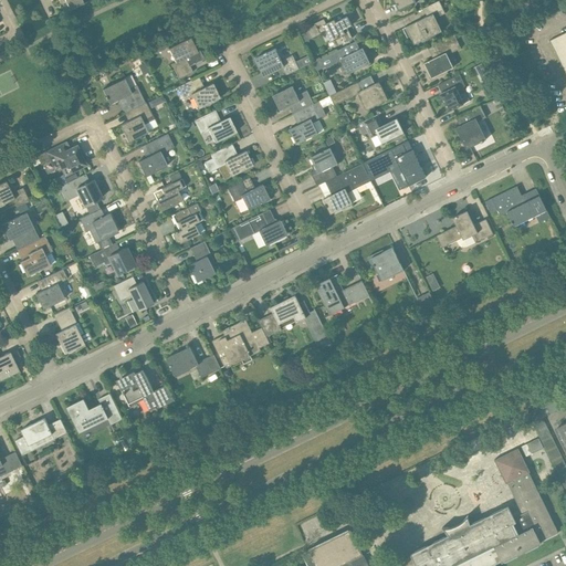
[(60,0),(65,12),(84,3),(82,0),(60,0)]
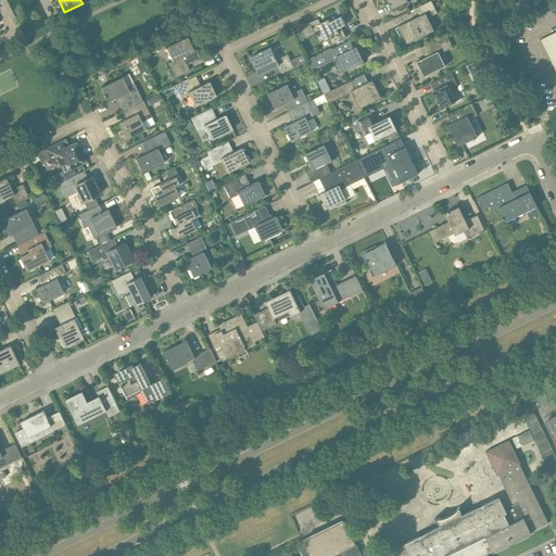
[(386,0),(392,11),(409,2),(408,0),(386,0)]
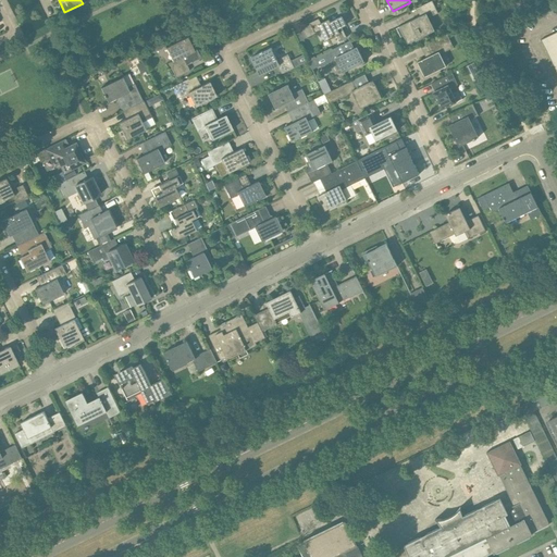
[(438,12),(432,0),(431,0),(417,8),(421,15),(396,28),(396,29),(399,27),(408,44),(416,40),(417,41),(424,37),(424,36),(435,29),(430,16),(438,12)]
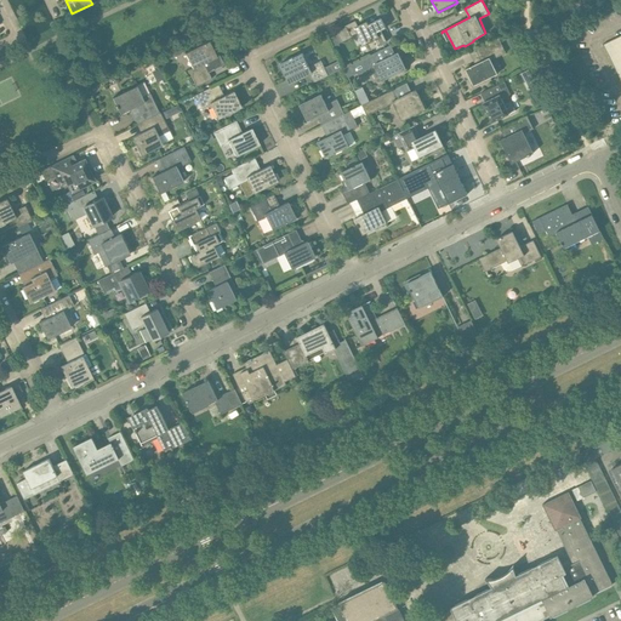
[(364,44),(368,43),(370,50),(387,41),(381,30),(386,28),(381,18),(368,24),(366,22),(358,26),(355,21),(345,26),(346,28),(337,32),(342,43),(352,38),(352,35),(358,33),(364,44)]
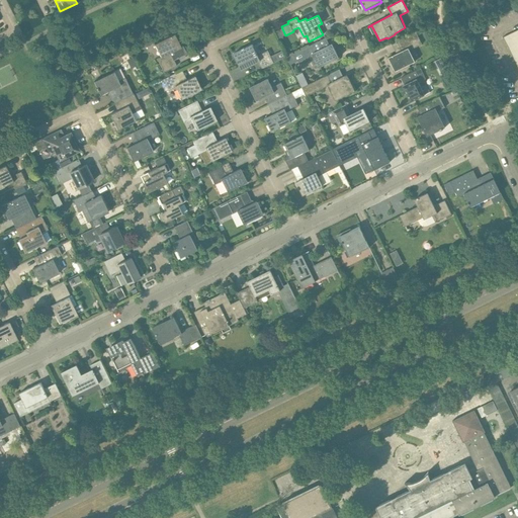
[(69,30),(67,25),(56,30),(58,36),(69,30)]
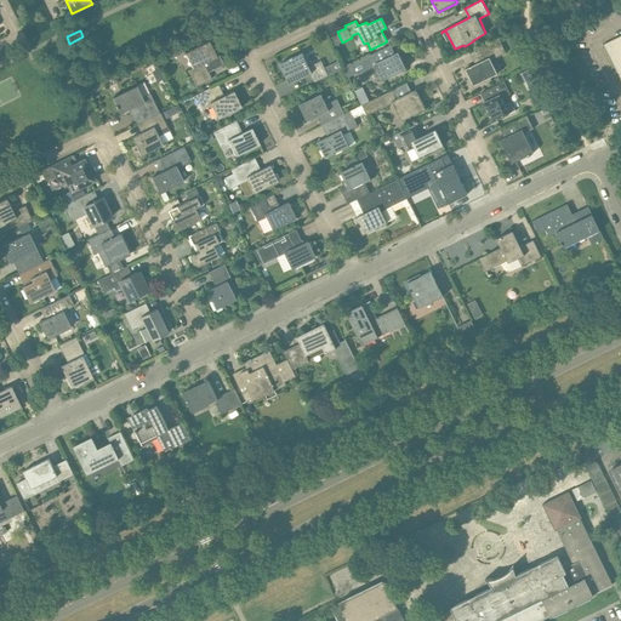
[(506,52),(499,38),(477,49),(482,61),(466,69),(473,85),(499,73),(491,60),(506,52)]
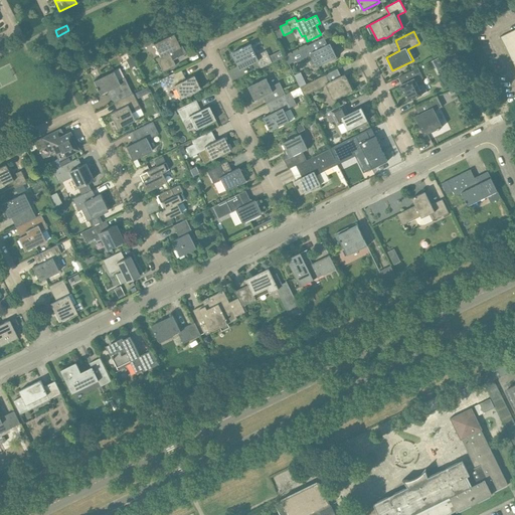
[(500,36),(503,42),(514,37),(511,31),(500,36)]
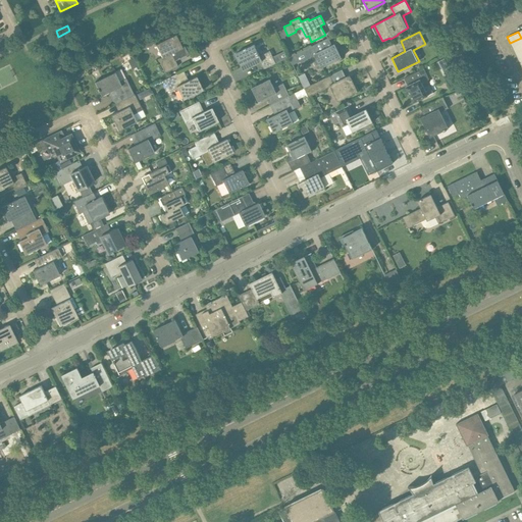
[(175,35),(156,45),(162,57),(158,59),(165,72),(177,66),(173,58),(176,57),(177,59),(180,58),(179,58),(186,55),(181,46),(183,45),(178,37),(177,38),(175,35)]
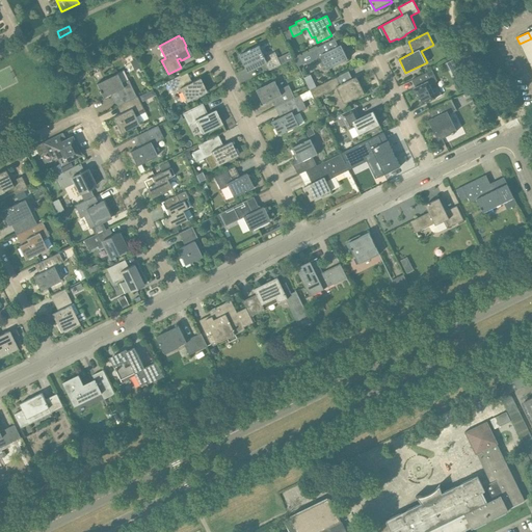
[(339,46),(335,38),(295,58),(299,67),(307,63),(308,64),(322,57),(327,70),(348,59),(341,45),(339,46)]
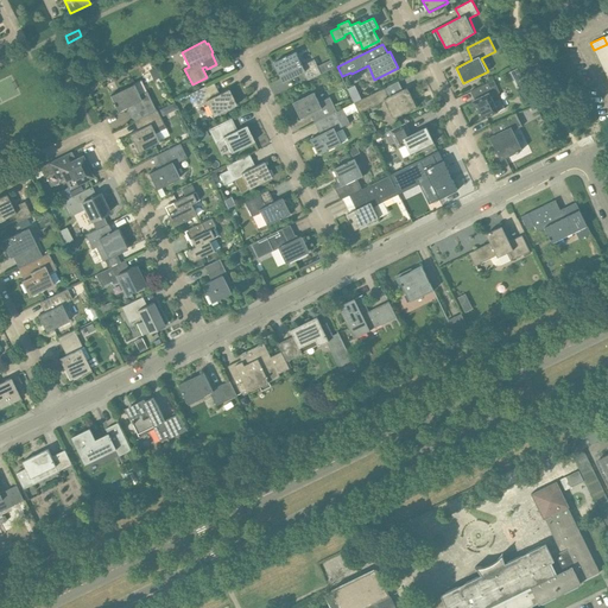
[(607,45),(607,44),(594,50),(597,57),(607,51),(607,45)]
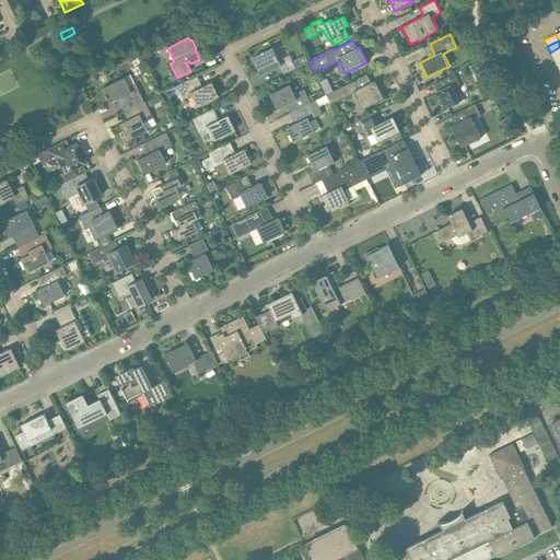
[(559,47),(550,53),(553,58),(559,55),(559,47)]
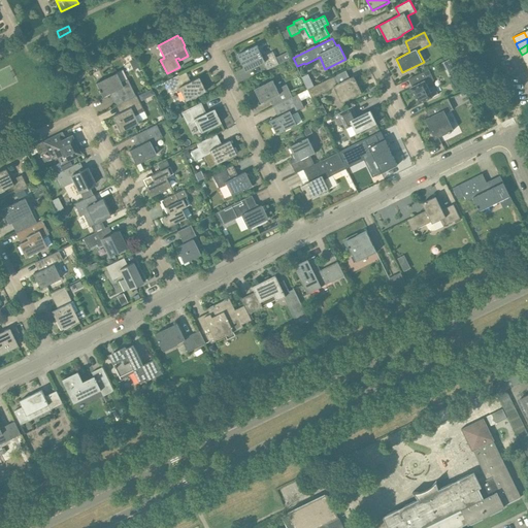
[(282,55),(275,58),(273,52),(263,57),(257,45),(250,48),(246,50),(246,51),(238,55),(245,71),(264,63),(268,70),(285,62),(282,55)]
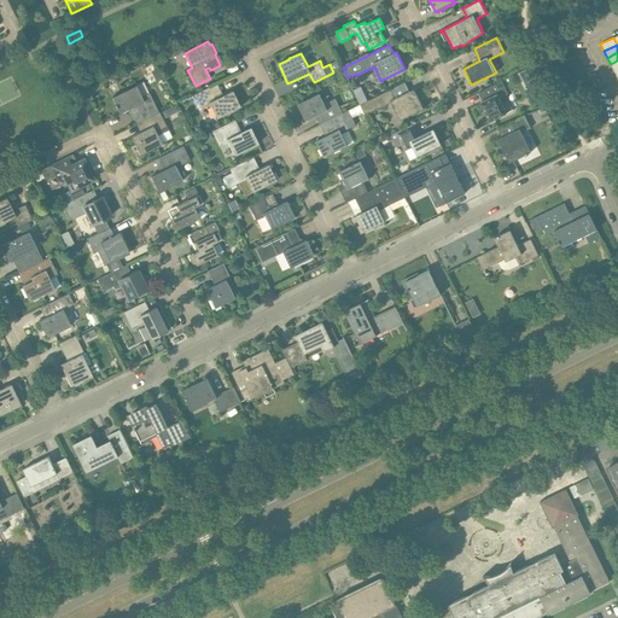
[(163,79),(158,69),(152,73),(157,82),(163,79)]
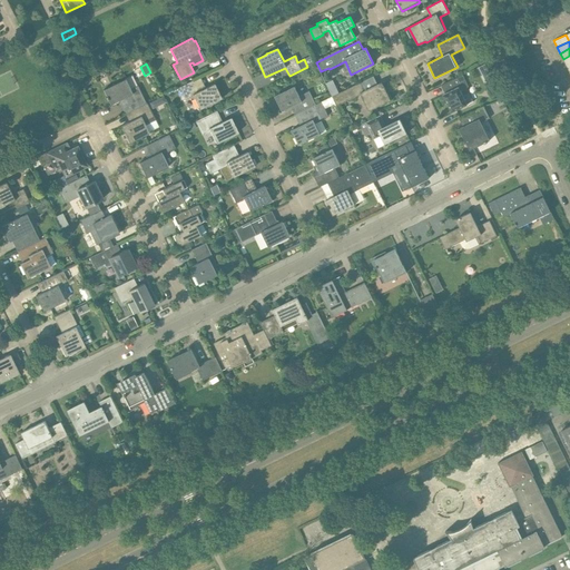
[(485,64),(479,67),(482,74),(488,70),(485,64)]
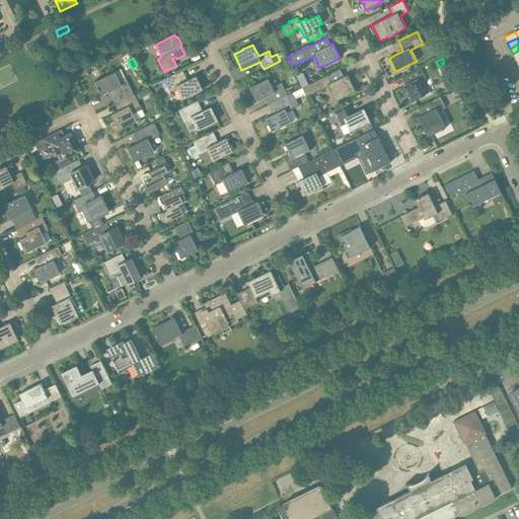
[(431,68),(429,64),(404,76),(409,83),(403,86),(412,102),(427,95),(420,82),(427,78),(424,72),(431,68)]
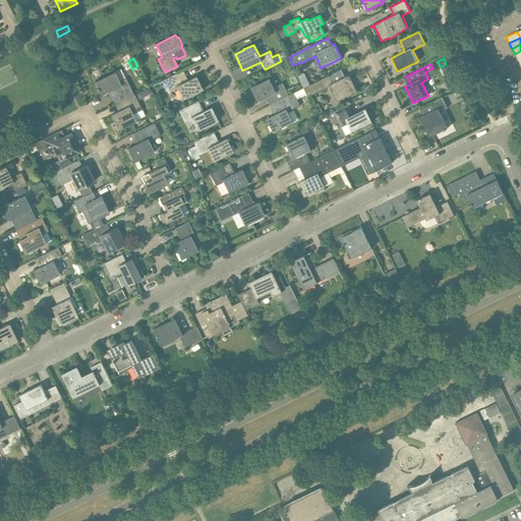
[(115,104),(120,102),(133,95),(125,78),(119,81),(115,72),(95,82),(98,89),(97,89),(98,92),(99,92),(101,96),(109,92),(110,95),(112,94),(116,102),(114,103),(115,104)]
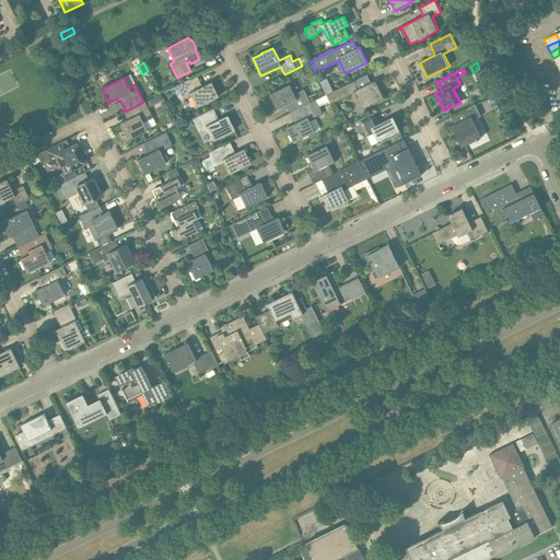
[(181,97),(182,100),(190,95),(196,107),(218,97),(210,82),(196,90),(190,79),(175,86),(178,92),(181,97)]
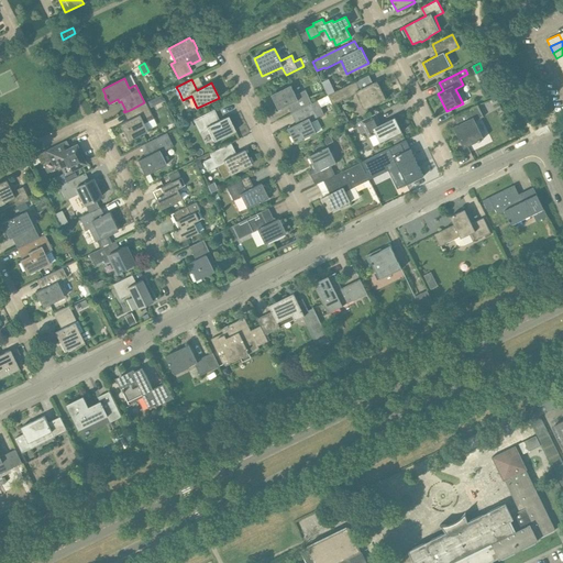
[(362,88),(359,80),(328,95),(332,101),(333,105),(357,92),(365,109),(386,99),(377,81),(362,88)]
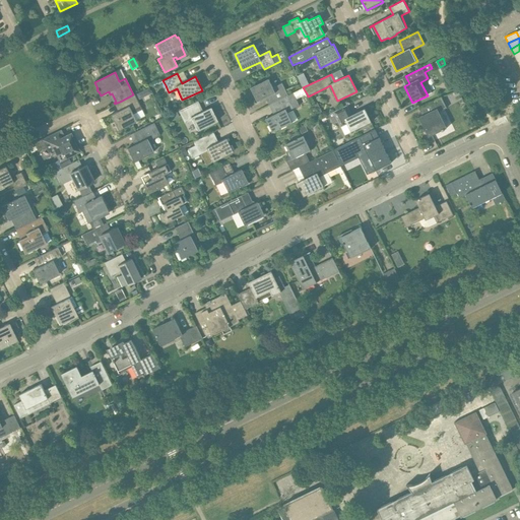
[(276,101),(287,94),(282,83),(273,87),(269,79),(251,87),(257,102),(270,95),(273,102),(276,101)]
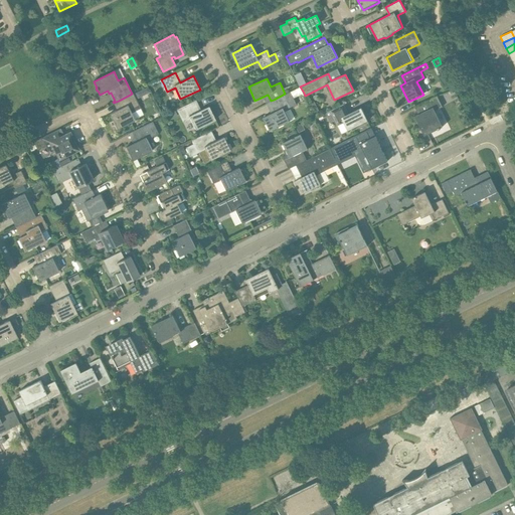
[(274,100),(271,101),(276,112),(264,118),(270,131),(290,121),(285,110),(297,104),(294,98),(304,93),(300,87),(285,94),(274,100)]
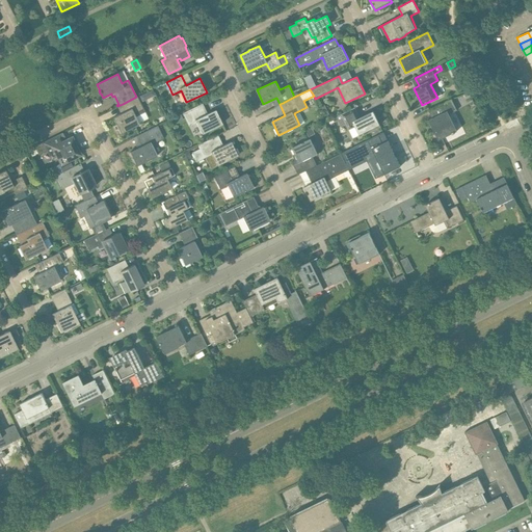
[(136,97),(123,104),(126,111),(113,117),(121,133),(139,124),(136,116),(144,112),(142,109),(137,97),(136,97)]
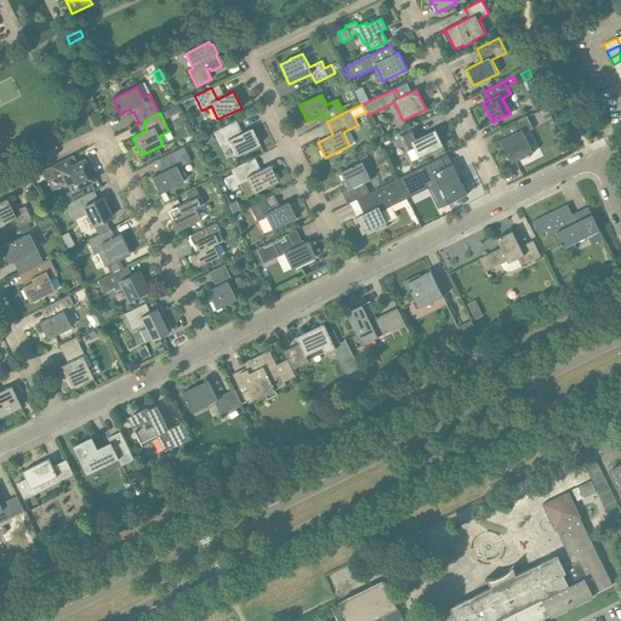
[(534,129),(527,115),(501,129),(506,137),(501,140),(512,164),(528,155),(528,157),(531,155),(531,154),(534,153),(524,134),(534,129)]
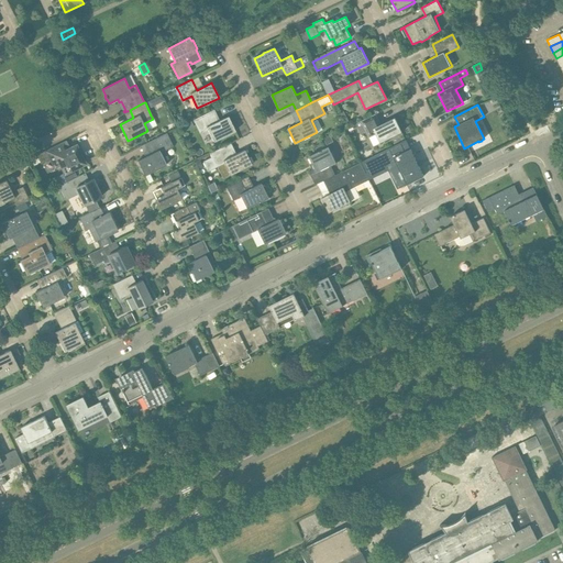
[(212,122),(208,112),(194,120),(199,133),(208,130),(213,142),(235,131),(228,117),(212,122)]
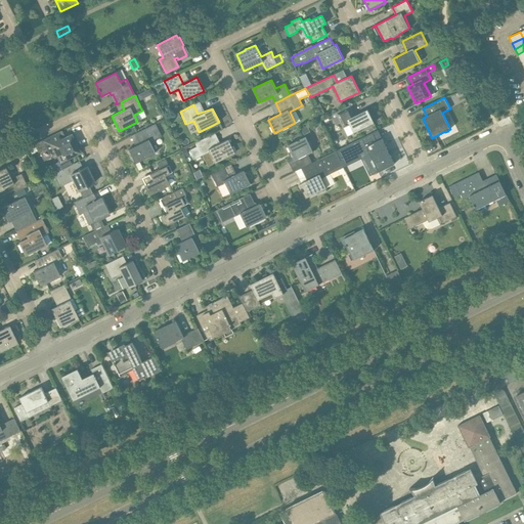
[(354,116),(350,105),(337,112),(342,122),(344,127),(350,124),(354,132),(375,123),(367,110),(354,116)]
